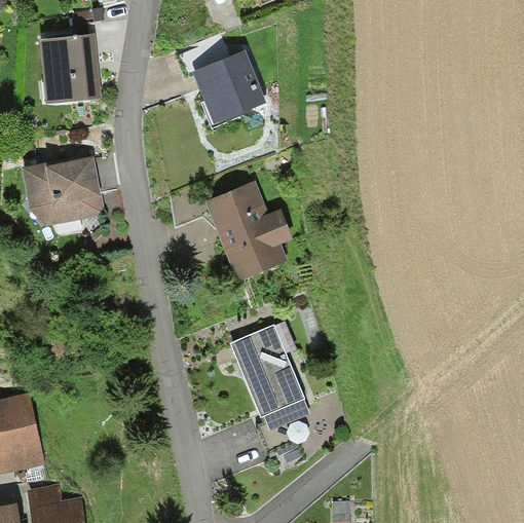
[(39,38),(46,104),(103,97),(96,32),(39,38)]
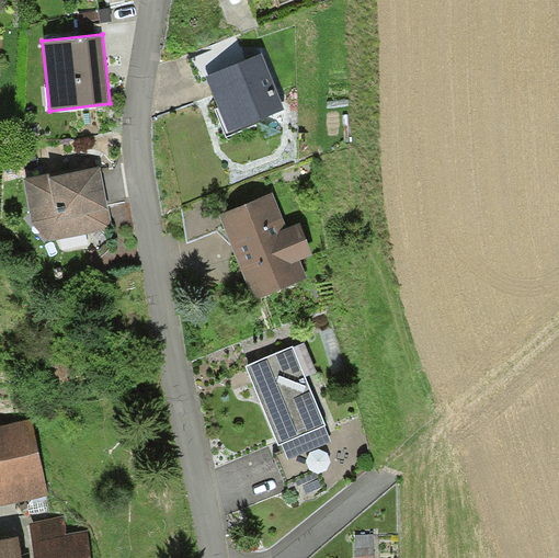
[(218,105),(214,107),(225,134),(285,110),(273,79),(263,53),(206,76),(218,105)]
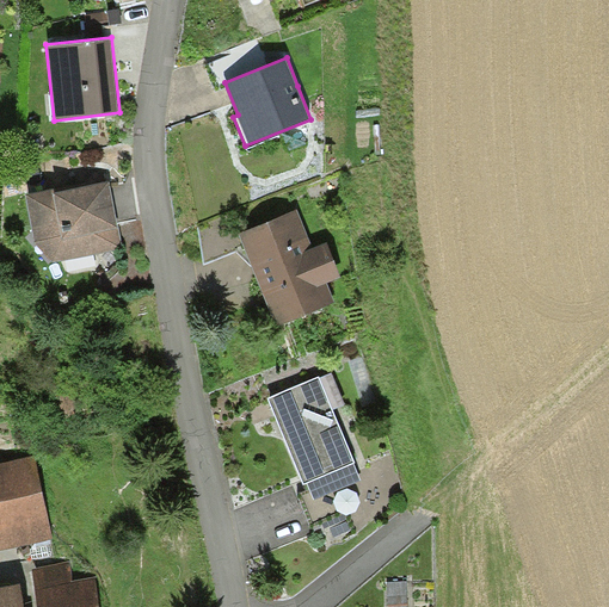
[(35,241),(51,262),(120,249),(106,181),(79,186),(25,197),(35,241)]
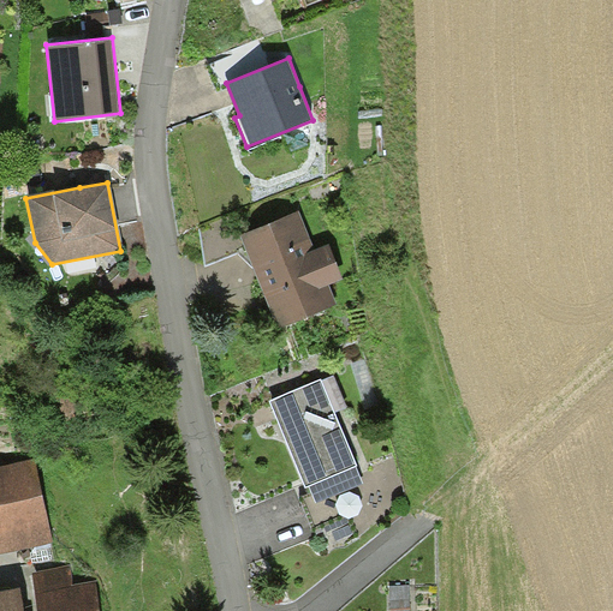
[(250,264),(278,330),(337,306),(327,283),(341,277),(326,241),(315,246),(299,210),(238,234),(250,264)]
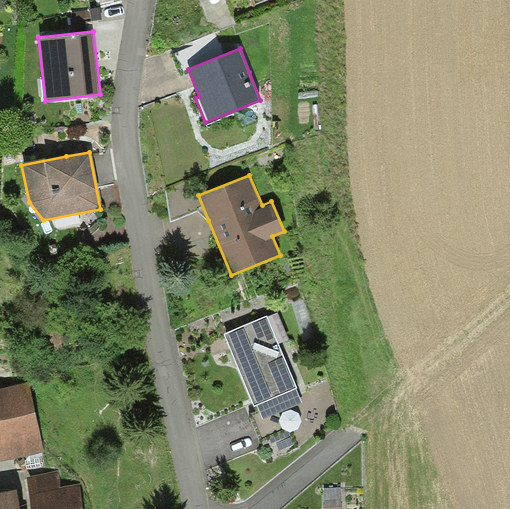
[(208,220),(198,195),(190,176),(164,187),(170,220),(195,210),(208,220)]
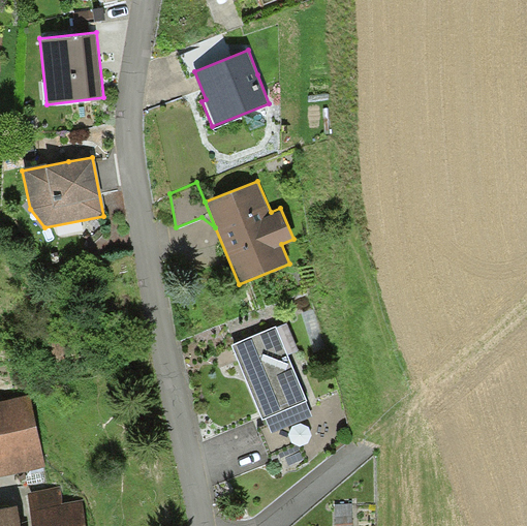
[(229,345),(261,420),(266,418),(271,430),(310,412),(304,399),(285,354),(298,349),(285,321),(229,345)]
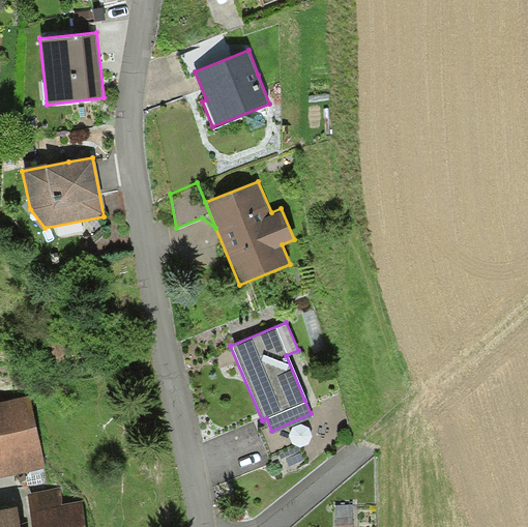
[(0,476),(45,467),(29,396),(0,402),(0,476)]
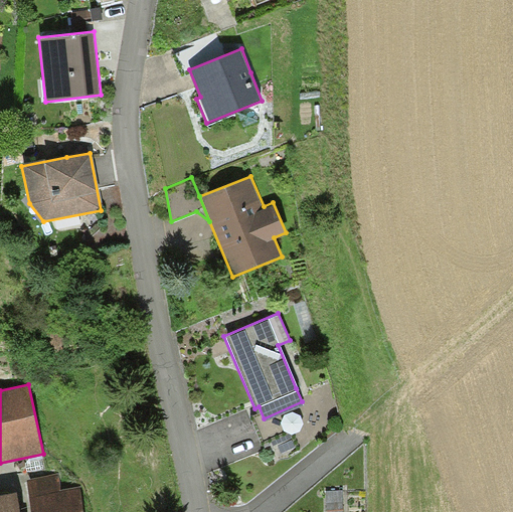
[(25,478),(32,511),(84,511),(79,484),(58,488),(54,472),(25,478)]
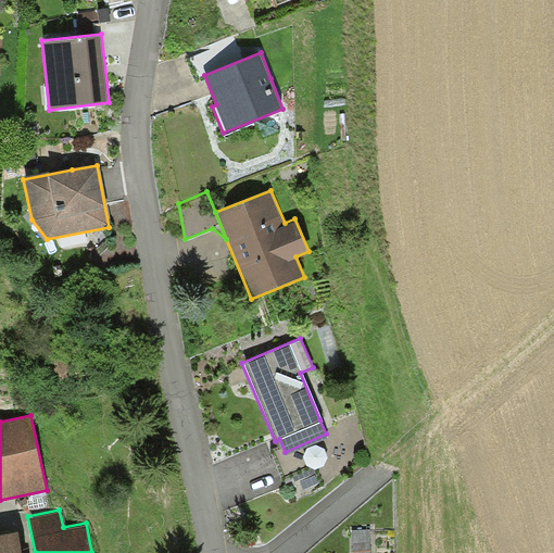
[(369,552),(368,527),(351,527),(352,552),(369,552)]
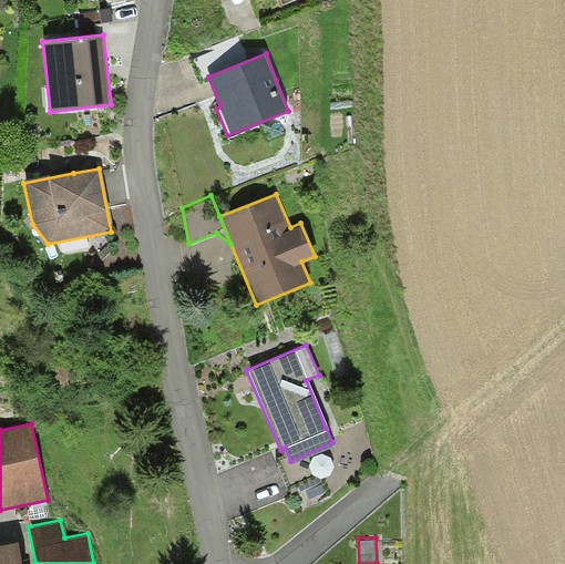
[(0,563),(17,563),(14,545),(0,547),(0,563)]
